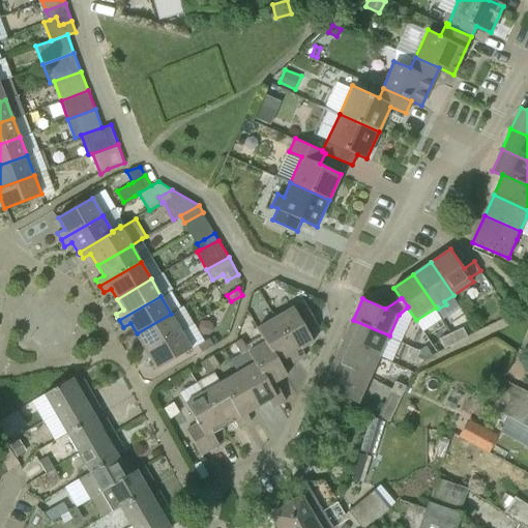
[(276,317),(300,358),(306,355),(302,348),(314,342),(309,332),(319,326),(304,300),(276,317)]
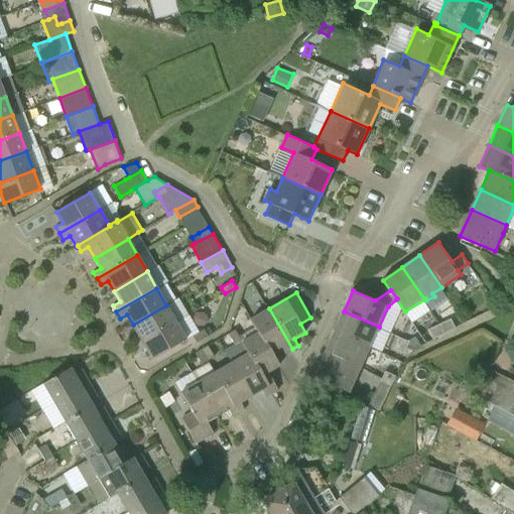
[(132,339),(136,345),(176,322),(166,305),(133,325),(139,335),(132,339)]
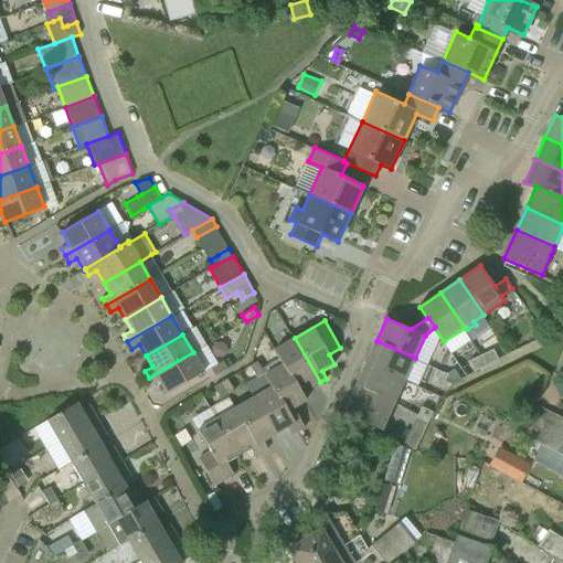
[(308,379),(312,386),(320,382),(295,338),(275,350),(283,363),(284,362),(297,385),(298,385),(308,379)]
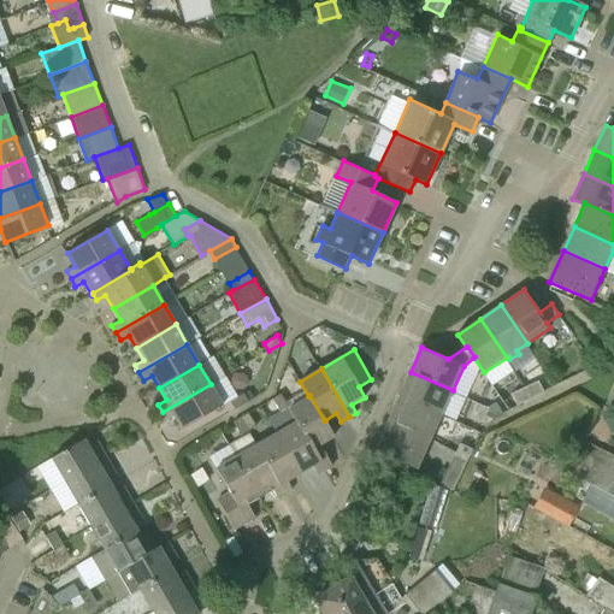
[(442,414),(453,390),(411,372),(400,395),(442,414)]
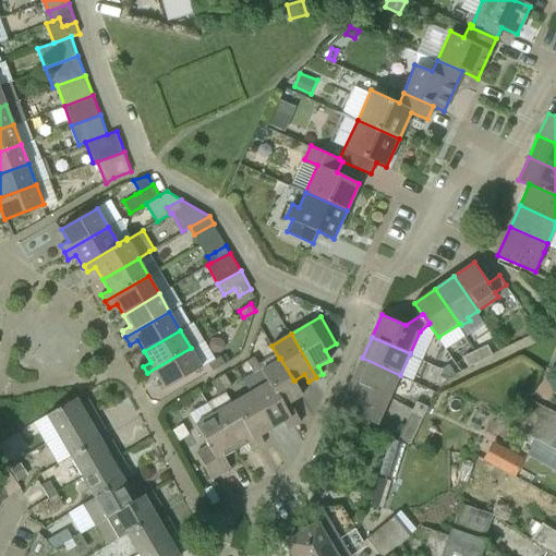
[(476,350),(481,361),(494,354),(488,343),(476,350)]
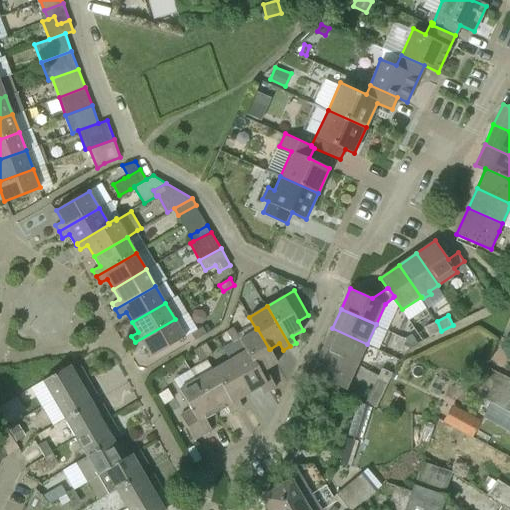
[(175,319),(135,342),(138,349),(145,345),(152,356),(185,337),(175,319)]
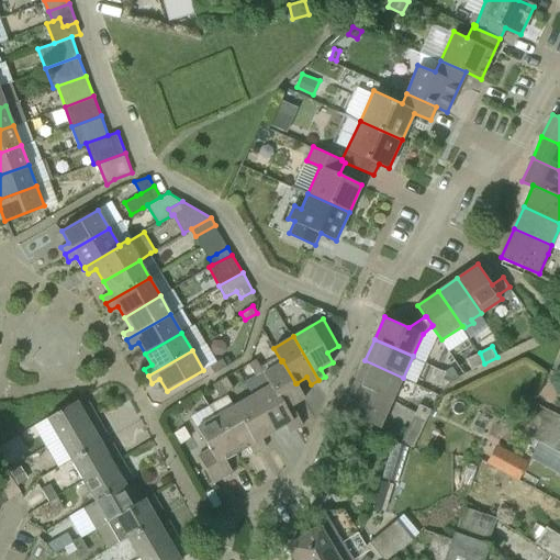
[(473,369),(484,364),(480,353),(468,358),(473,369)]
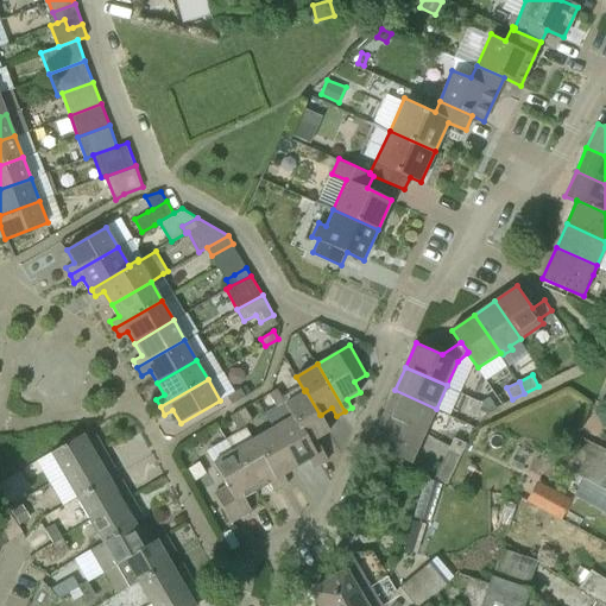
[(246,396),(241,387),(228,396),(233,403),(246,396)]
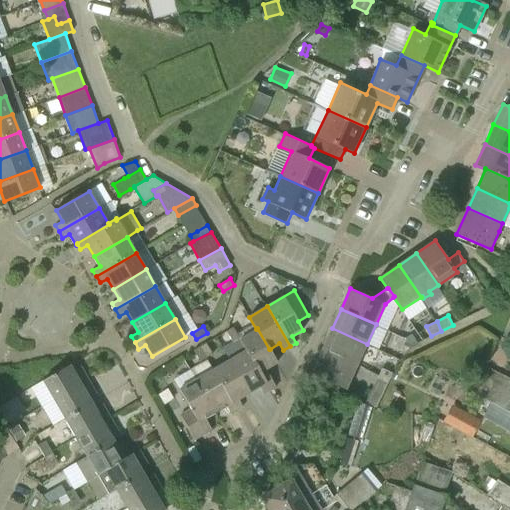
[(227,330),(234,341),(240,338),(234,326),(227,330)]
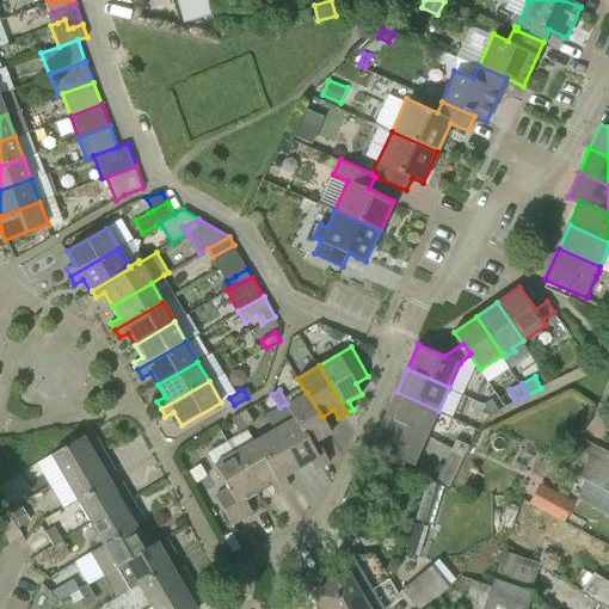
[(306,393),(285,405),(294,418),(295,418),(324,466),(331,461),(318,441),(332,432),(323,417),(321,417),(307,392),(306,393)]
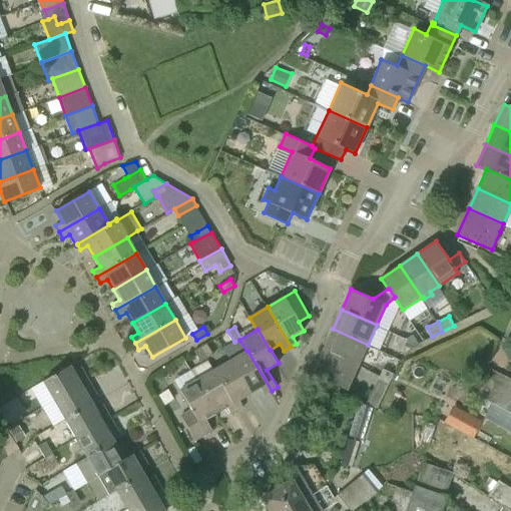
[(359,365),(368,345),(333,329),(324,349),(359,365)]
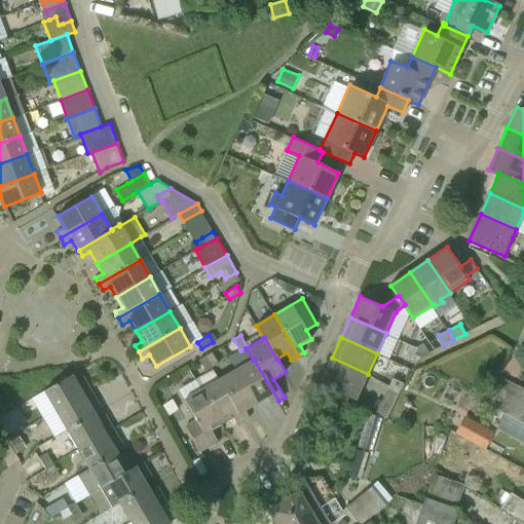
[(428,351),(422,341),(415,346),(417,347),(412,360),(414,361),(428,351)]
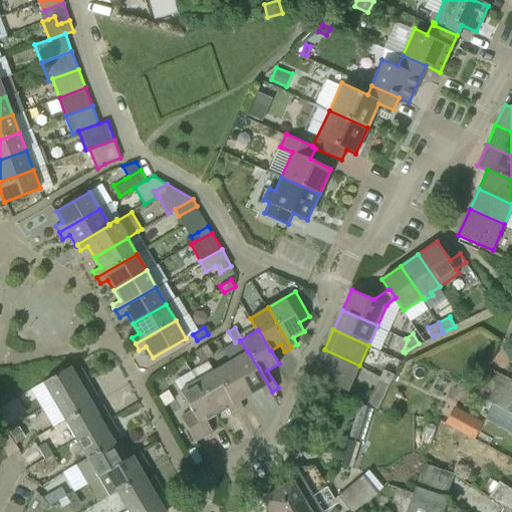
[(394,347),(403,351),(408,339),(406,338),(399,335),(394,347)]
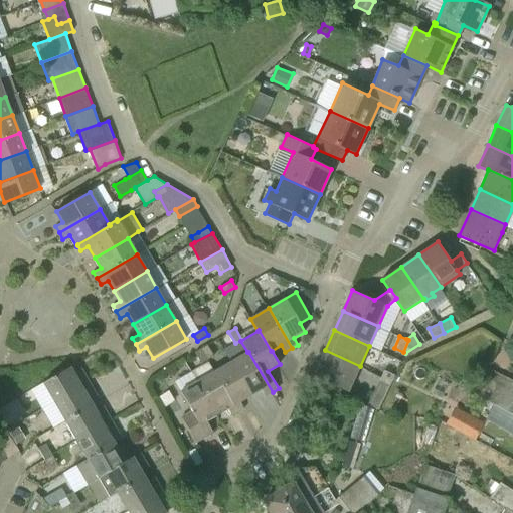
[(202,348),(208,359),(214,355),(208,344),(202,348)]
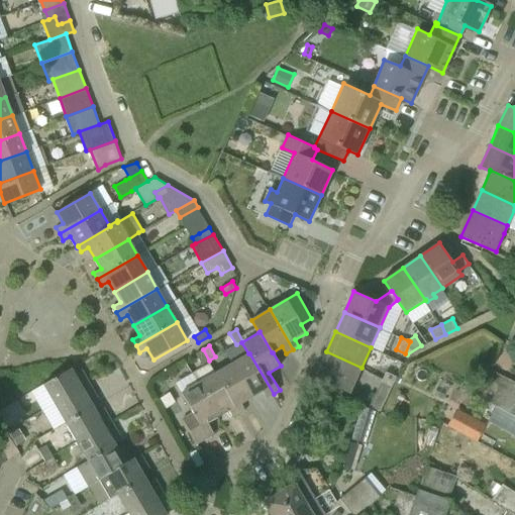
[(203,365),(209,361),(203,349),(196,353),(203,365)]
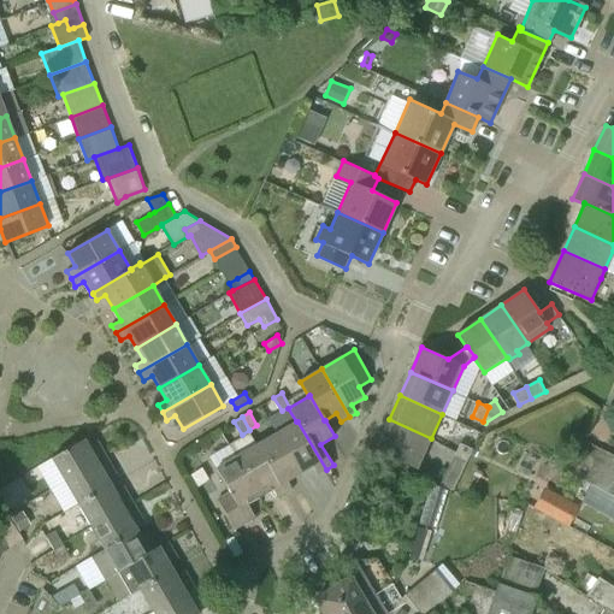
[(417,468),(431,438),(389,419),(376,450),(417,468)]
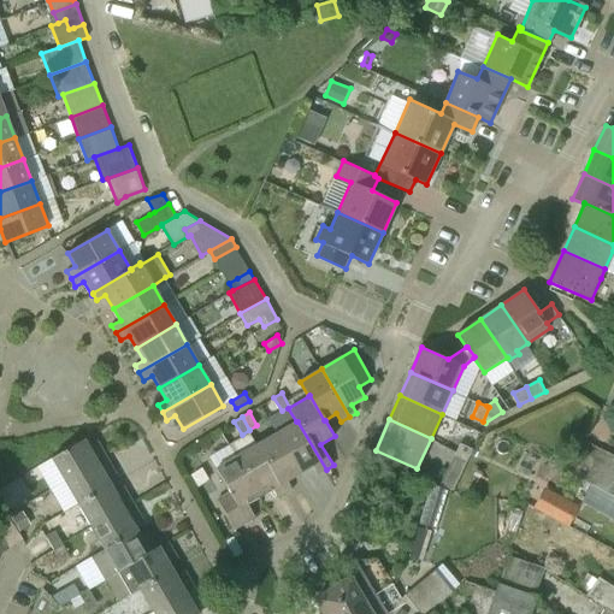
[(313,465),(318,473),(326,470),(297,421),(296,421),(277,432),(301,473),(313,465)]
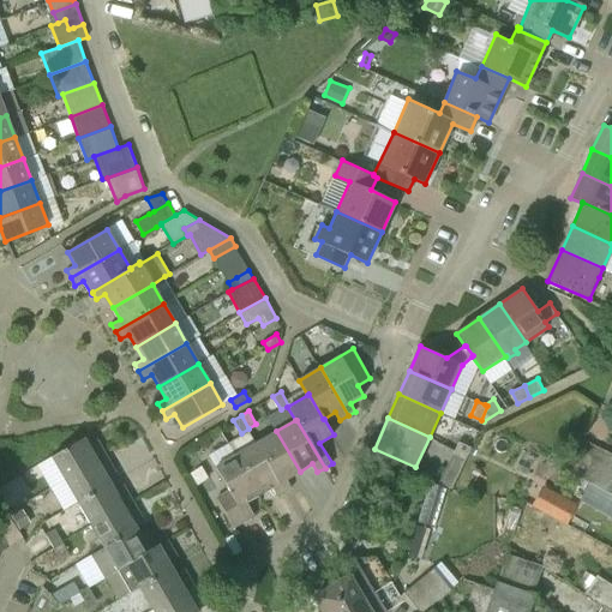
[(287,479),(300,472),(276,431),(257,443),(285,491),(293,487),(287,479)]
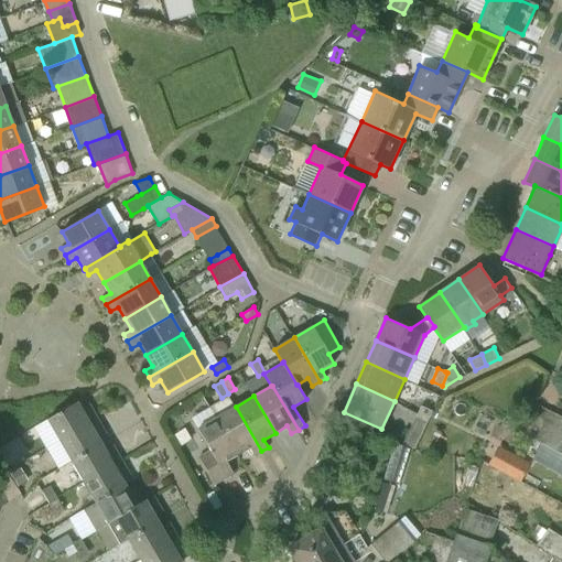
[(542,442),(561,453),(561,415),(536,401),(520,430),(540,441),(542,442)]
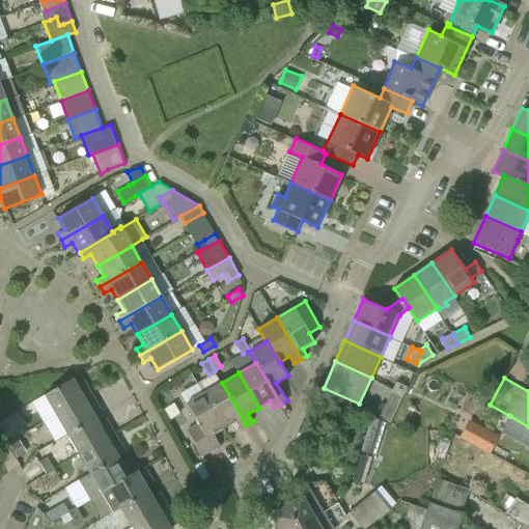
[(46,394),(58,415),(93,395),(84,380),(76,385),(73,379),(46,394)]
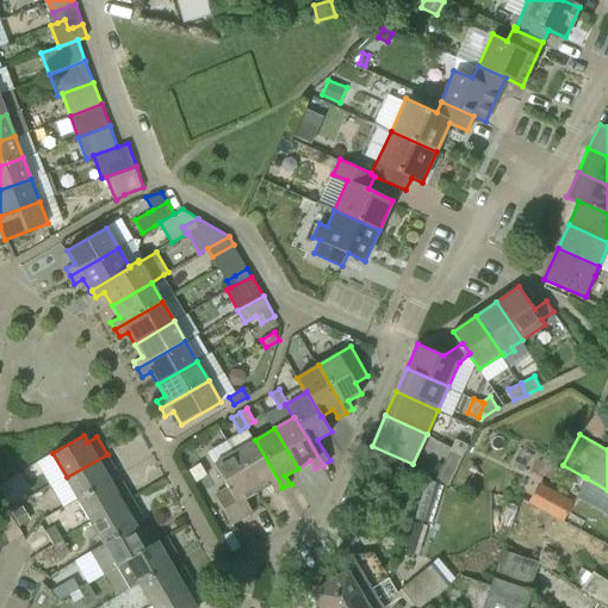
[(450,453),(461,458),(469,444),(457,438),(450,453)]
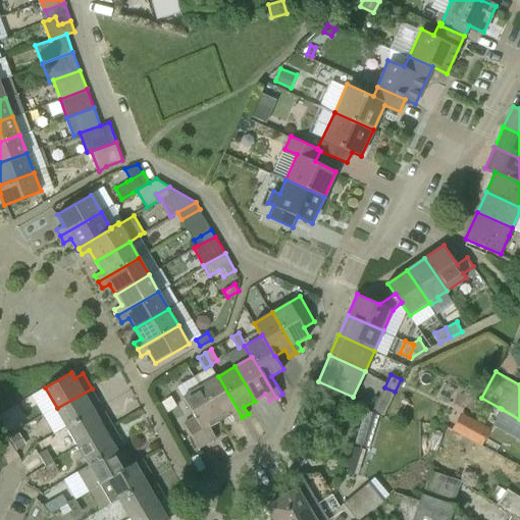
[(236,421),(242,417),(218,376),(202,386),(221,420),(231,414),(236,421)]
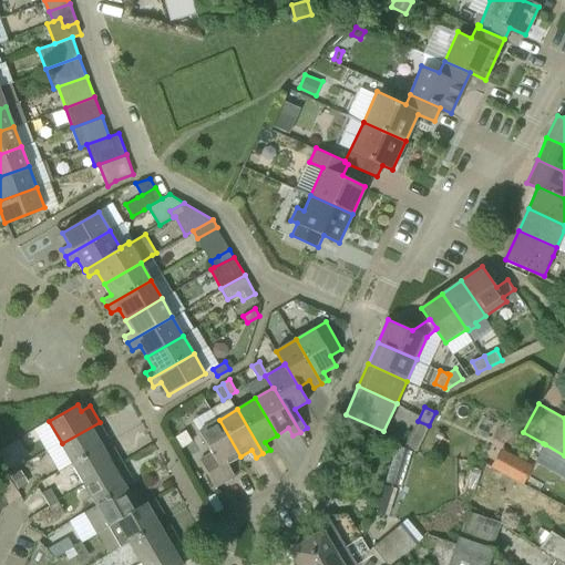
[(228,463),(240,456),(219,420),(199,431),(212,453),(201,459),(216,486),(235,475),(228,463)]
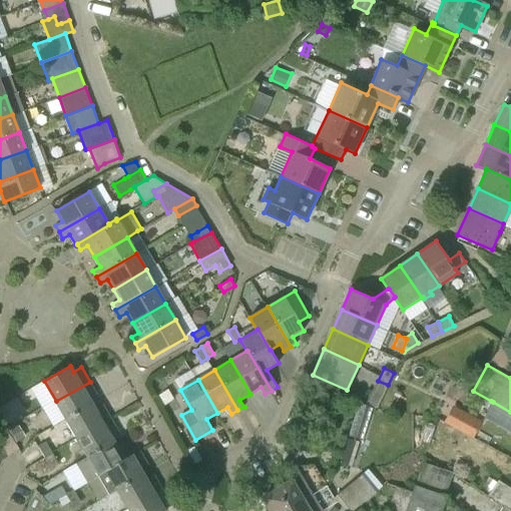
[(388,385),(378,381),(368,402),(377,407),(388,385)]
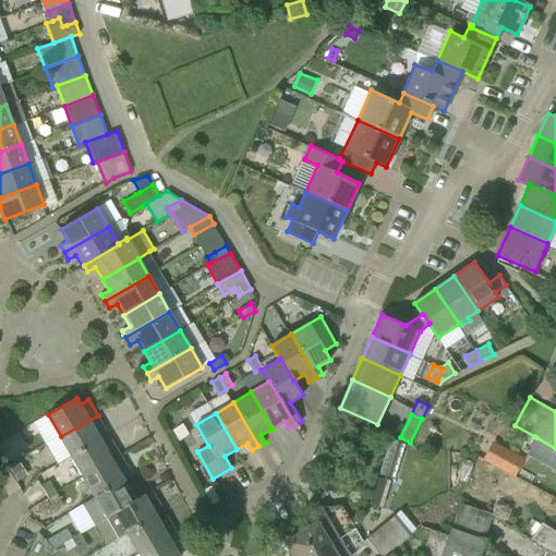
[(72,457),(100,440),(97,434),(106,428),(98,415),(61,436),(72,457)]
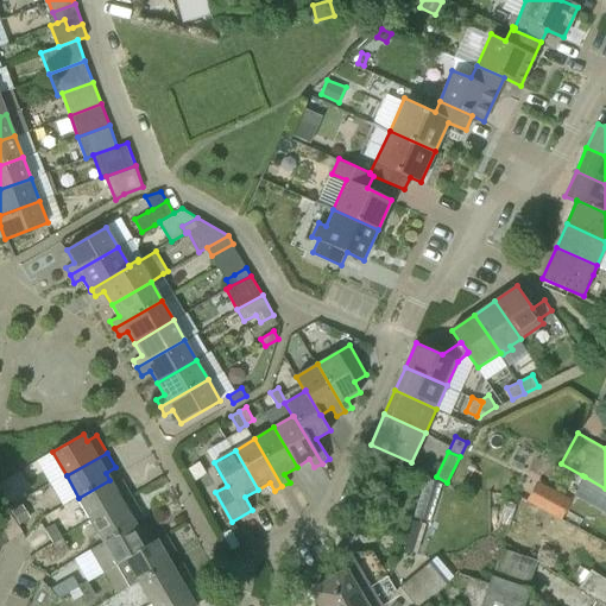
[(411,469),(403,478),(414,488),(422,481),(411,469)]
